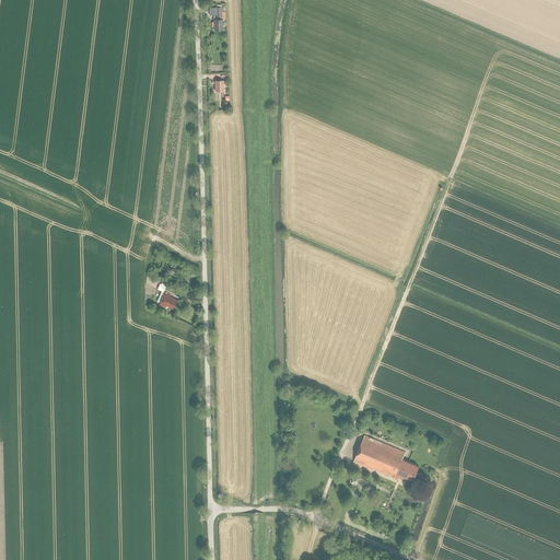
[(212,14),(213,19),(222,19),(222,18),(222,10),(222,6),(216,6),(216,13),(212,14)]
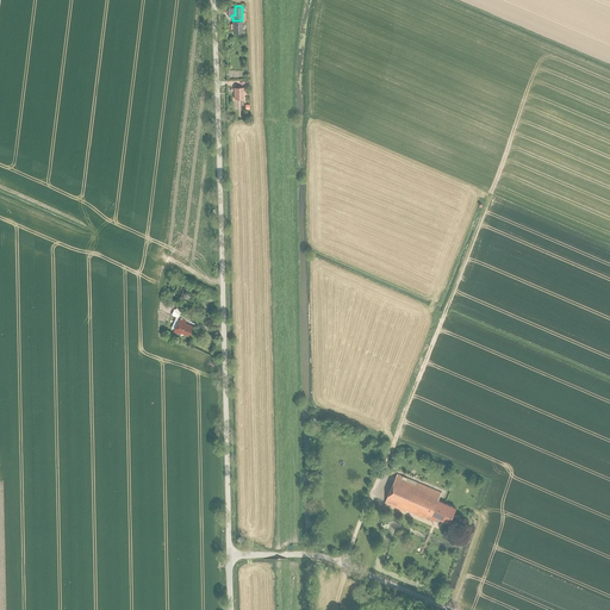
[(242,20),(232,20),(232,23),(230,23),(230,27),(232,27),(232,32),(243,32),(242,20)]
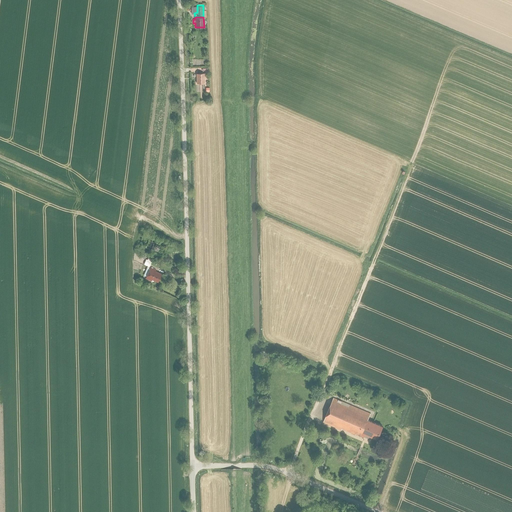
[(196,72),(196,82),(204,82),(204,75),(205,75),(205,72),(196,72)]
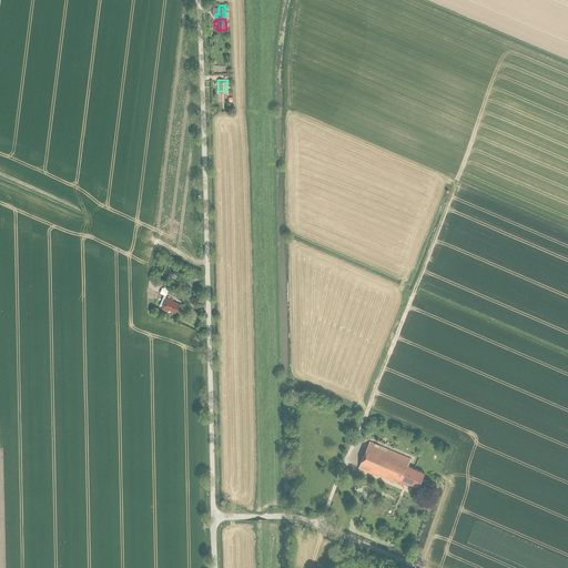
[(180,269),(165,264),(162,275),(175,280),(180,269)]
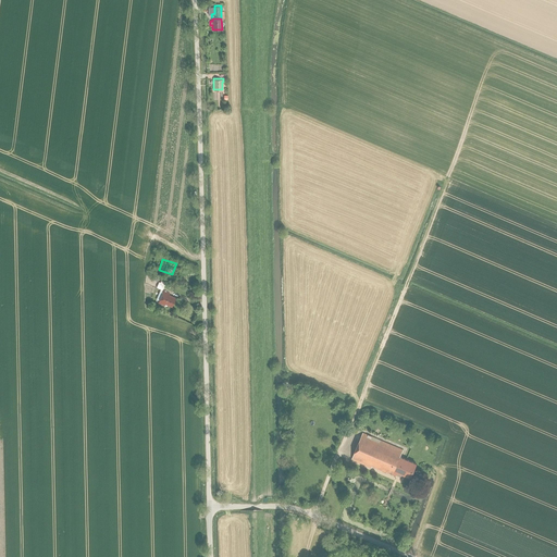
[(170,293),(163,291),(158,304),(164,306),(164,304),(171,307),(175,297),(169,294),(170,293)]
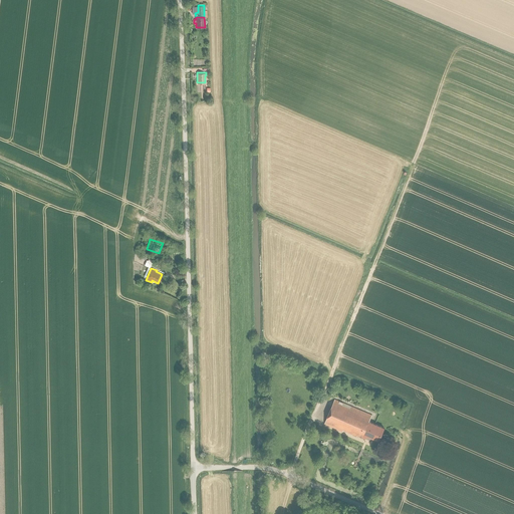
[(372,415),(334,400),(324,425),(342,432),(343,430),(356,436),(357,435),(362,437),(369,421),(372,415)]
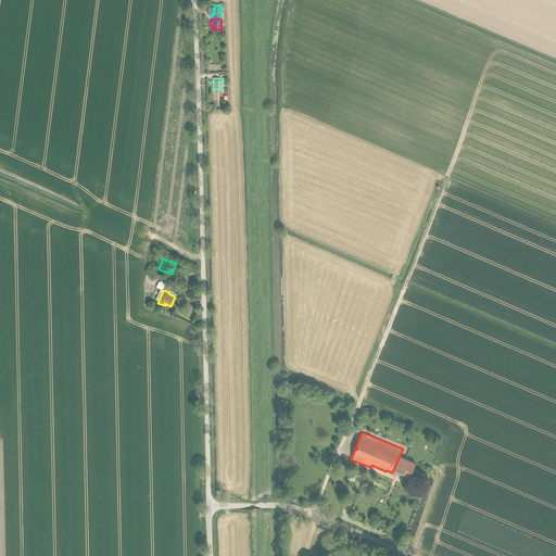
[(416,462),(400,455),(392,472),(395,474),(396,470),(409,476),(416,462)]
